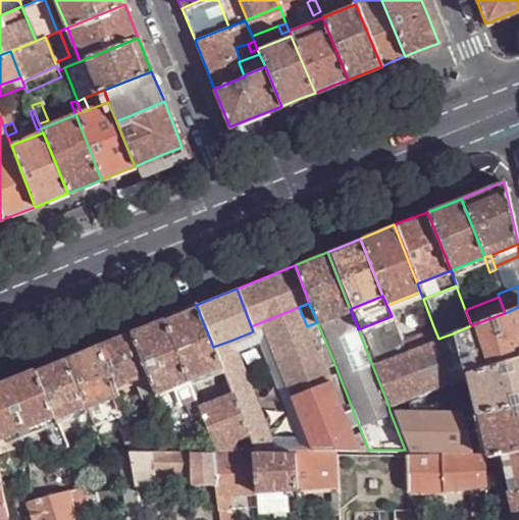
[(176,313),(162,318),(187,379),(207,371),(211,370),(219,366),(213,347),(196,305),(176,313)]
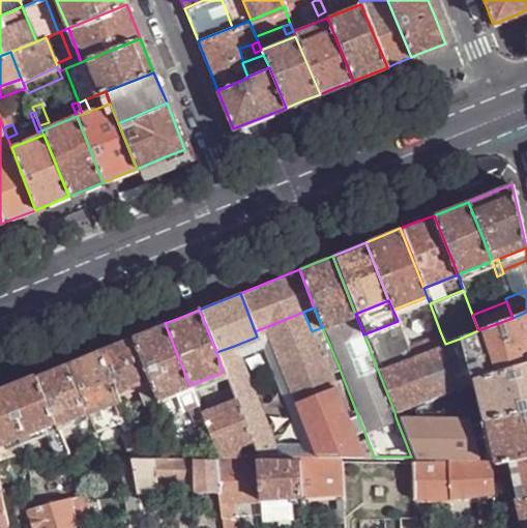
[(312,331),(303,312),(265,327),(316,457),(360,457),(356,442),(328,371),(312,331)]
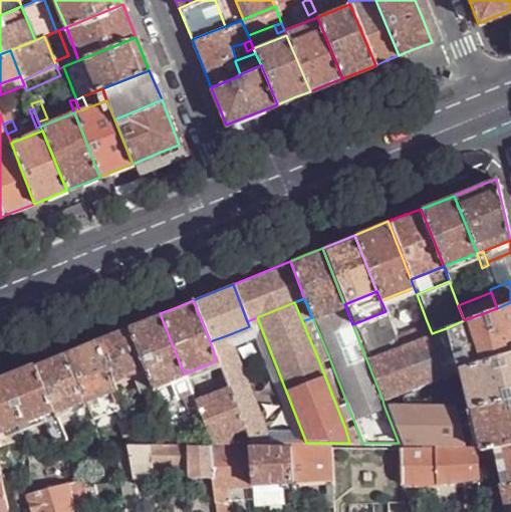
[(510,352),(510,302),(497,308),(464,320),(446,328),(455,371),(460,369),(510,352)]
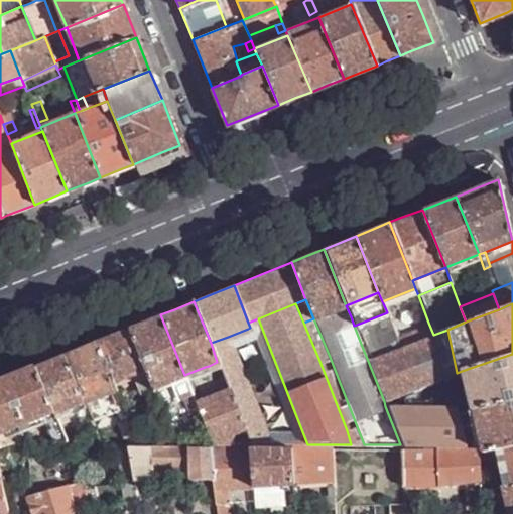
[(184,375),(160,314),(140,323),(127,329),(143,365),(148,378),(152,388),(153,388),(169,381),(184,375)]
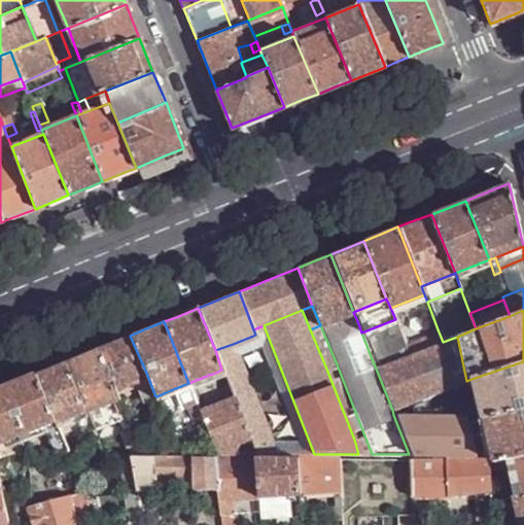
[(295,440),(314,454),(264,325),(253,329),(255,335),(253,336),(257,346),(295,440)]
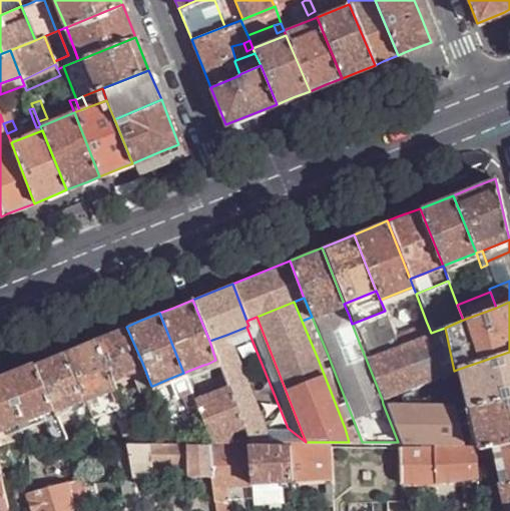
[(302,321),(318,359),(328,355),(312,317),(302,321)]
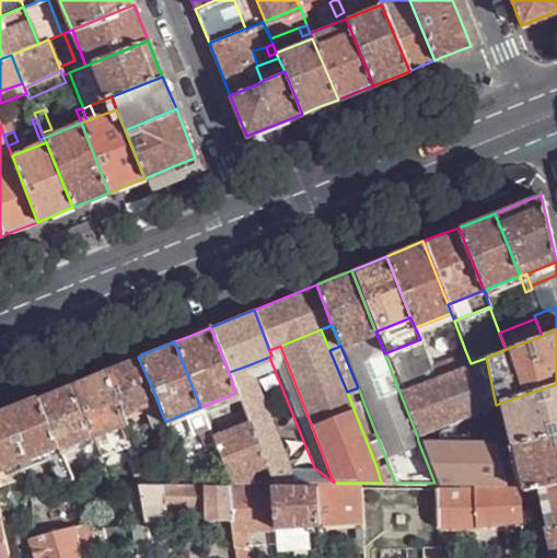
[(471,363),(465,350),(429,363),(436,378),(471,363)]
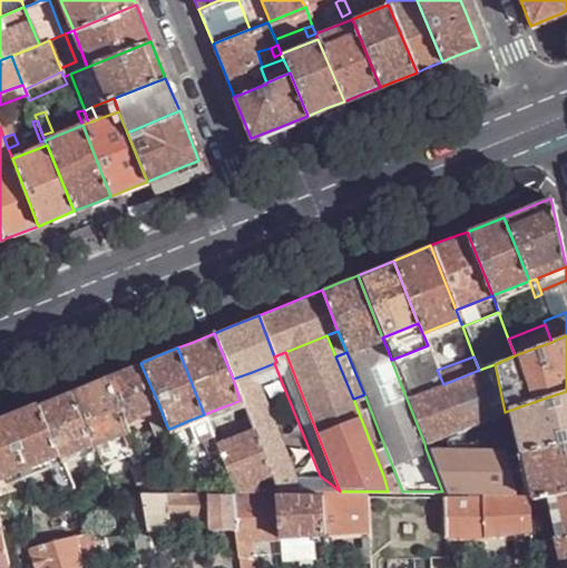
[(121,370),(105,376),(123,418),(158,403),(140,363),(121,370)]
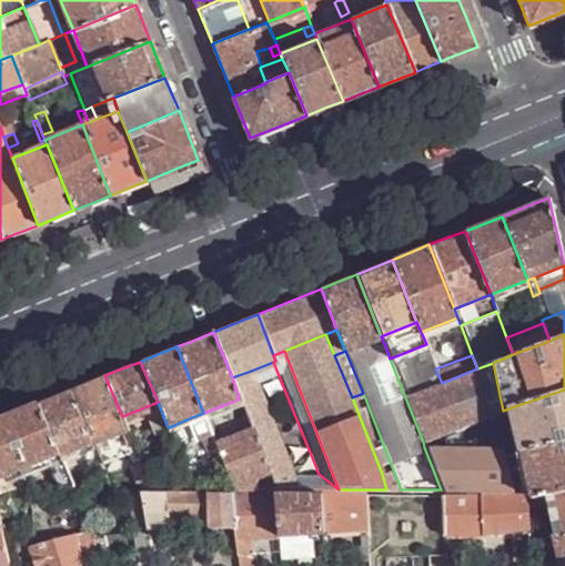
[(278,373),(273,362),(251,371),(255,381),(278,373)]
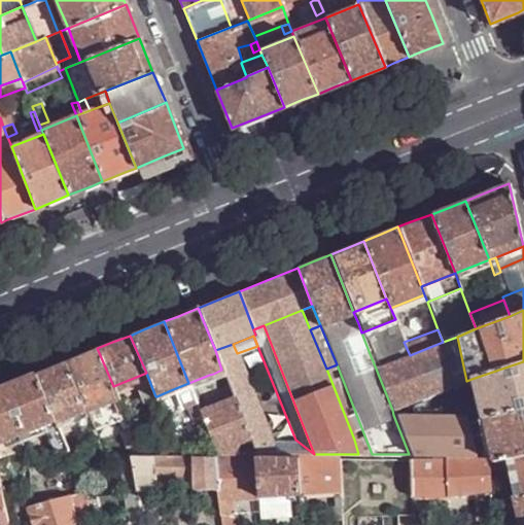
[(466,381),(457,337),(443,342),(410,355),(376,369),(392,410),(431,395),(466,381)]
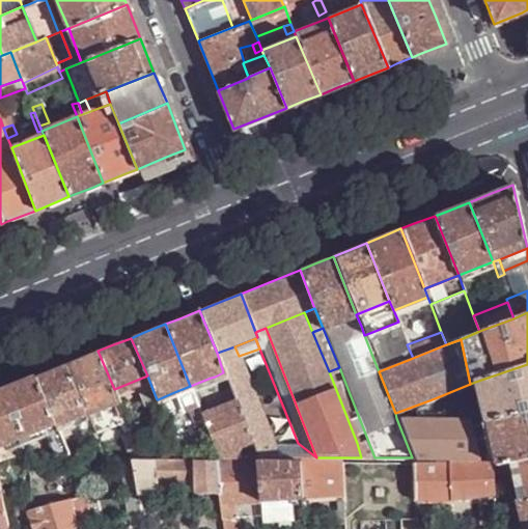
[(413,358),(407,344),(385,355),(373,359),(379,371),(413,358)]
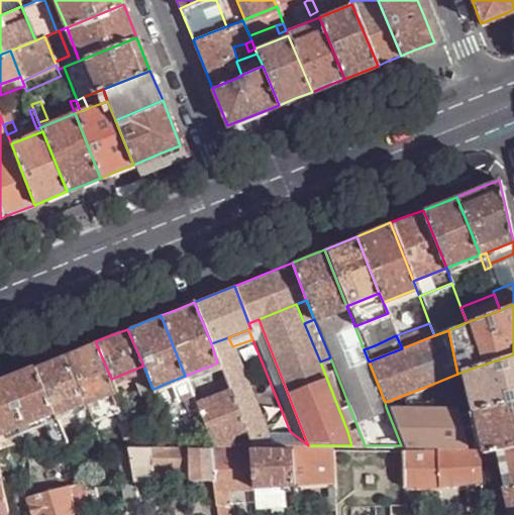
[(269,444),(265,431),(232,346),(228,337),(211,343),(217,363),(227,388),(243,427),(249,444),(269,444)]
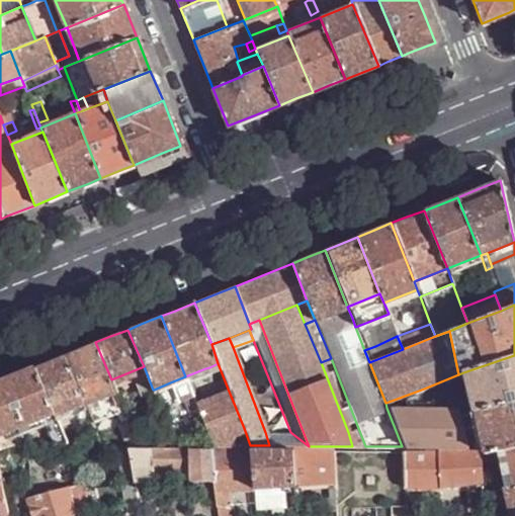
[(75,350),(62,355),(82,404),(115,391),(111,379),(95,342),(75,350)]
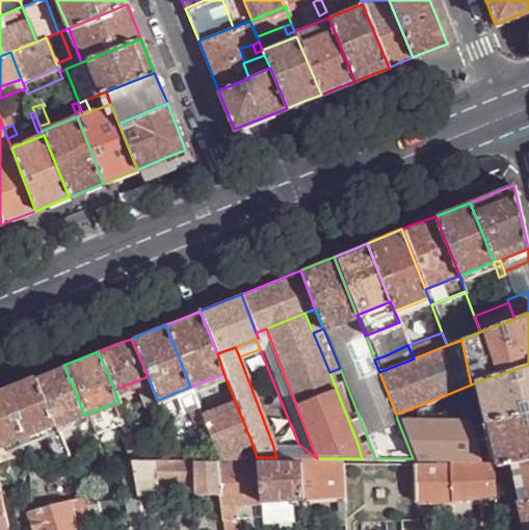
[(47,372),(35,377),(54,424),(55,426),(84,415),(63,365),(47,372)]
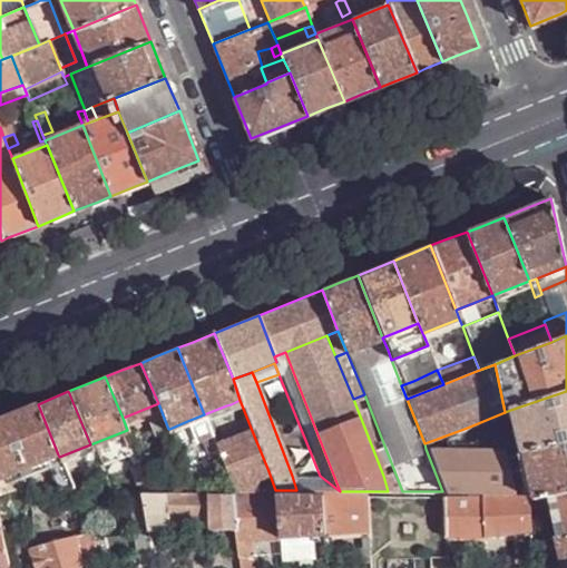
[(566,391),(510,410),(520,452),(566,441),(566,391)]
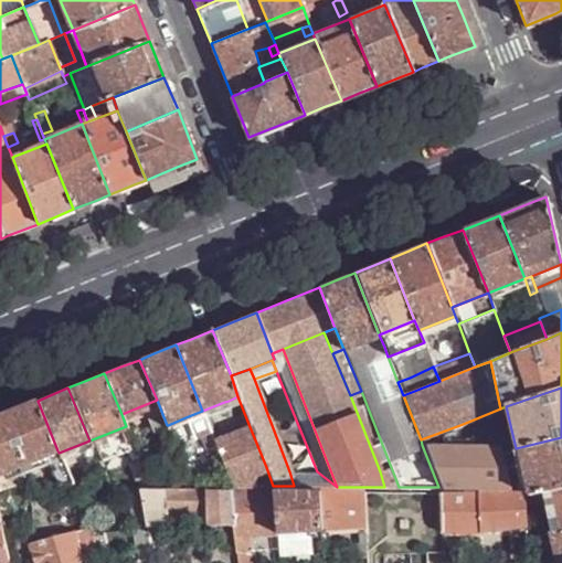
[(162,414),(157,400),(122,414),(126,426),(127,428),(137,425),(146,422),(162,414)]
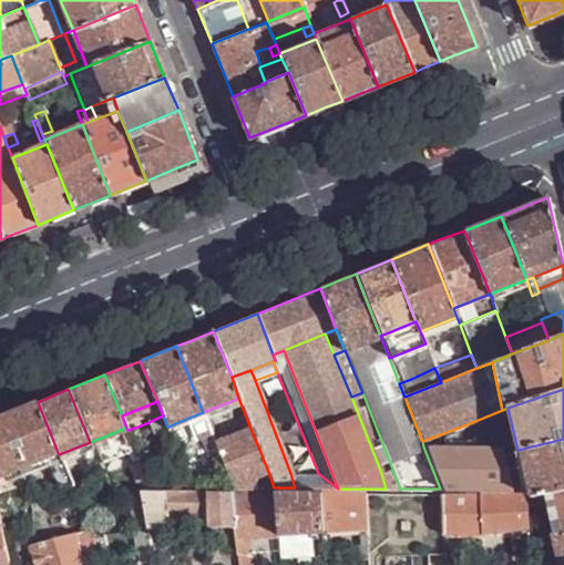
[(6,414),(0,417),(0,475),(8,473),(22,468),(32,463),(45,458),(58,452),(38,402),(6,414)]
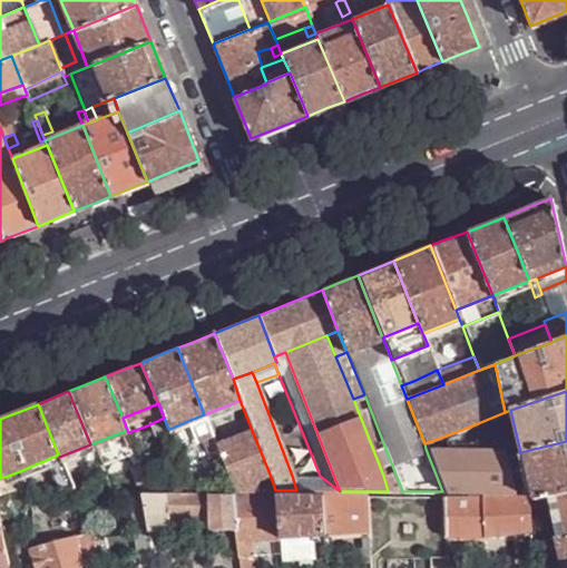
[(235,414),(231,404),(226,405),(231,415),(235,414)]
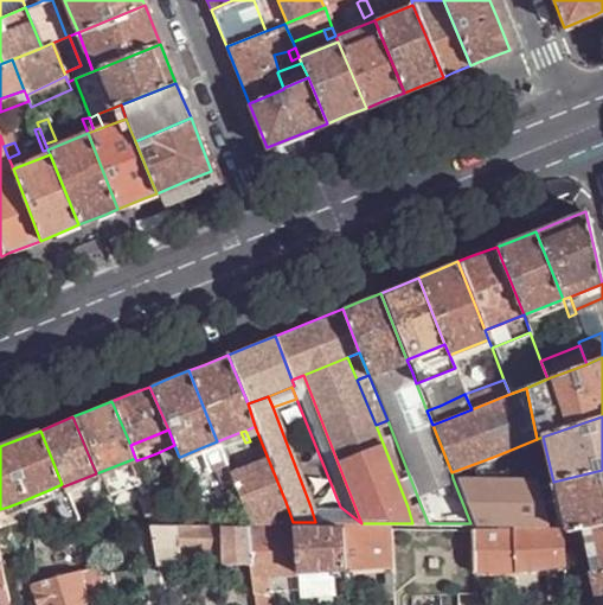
[(553,482),(543,437),(537,439),(496,456),(502,479),(531,479),(532,482),(553,482)]
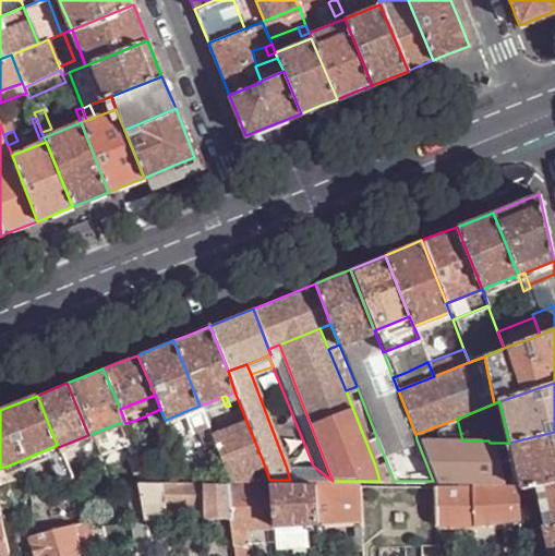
[(207,424),(200,406),(183,412),(189,424),(191,431),(207,424)]
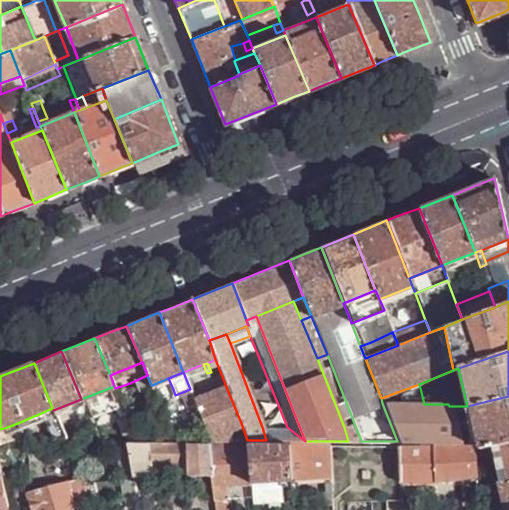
[(136,391),(151,385),(147,375),(132,382),(136,391)]
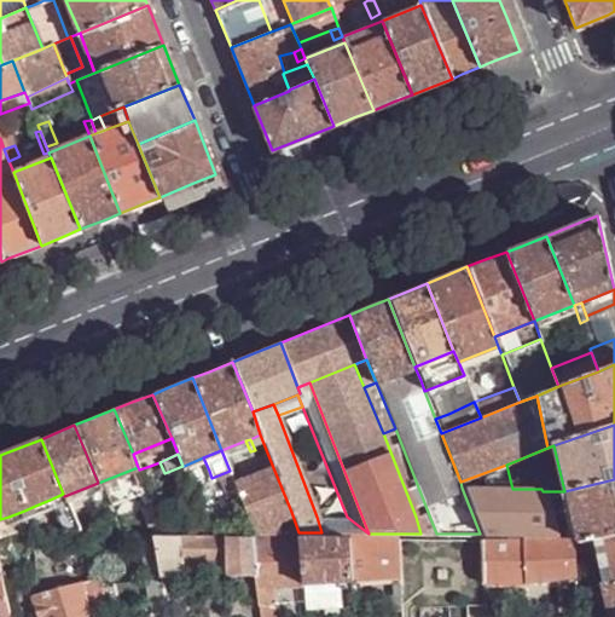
[(209,471),(203,457),(184,466),(190,479),(209,471)]
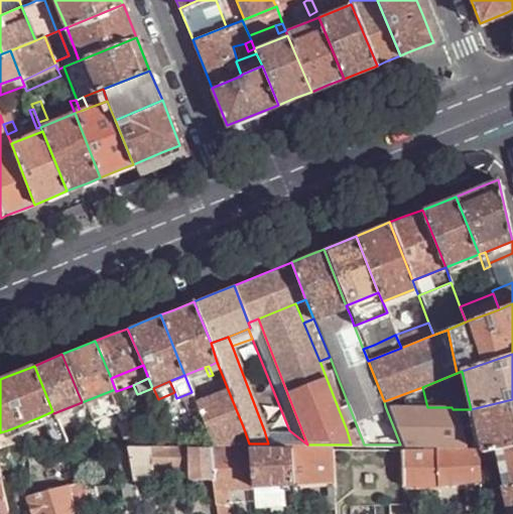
[(243,426),(227,387),(195,400),(206,425),(211,442),(231,442),(230,431),(243,426)]
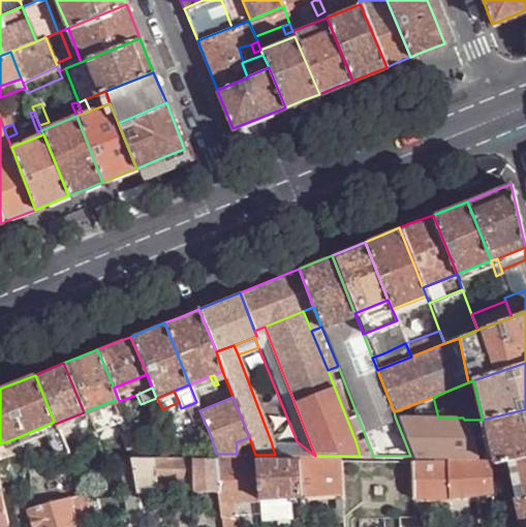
[(394,411),(395,416),(438,417),(433,397),(394,411)]
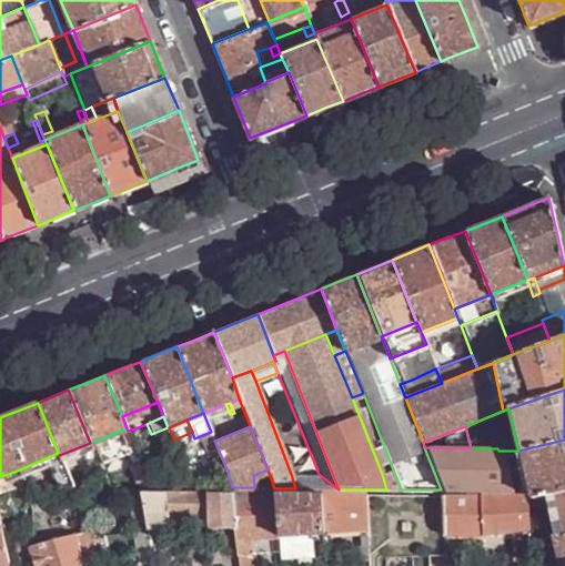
[(128,431),(134,446),(144,442),(138,427),(128,431)]
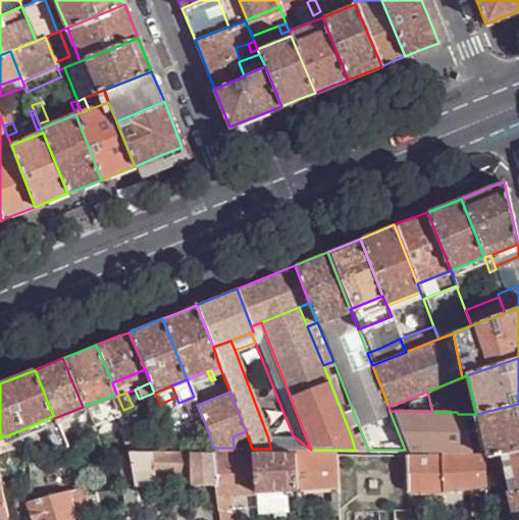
[(518,404),(476,414),(478,424),(485,455),(497,453),(503,453),(508,452),(518,450),(518,404)]
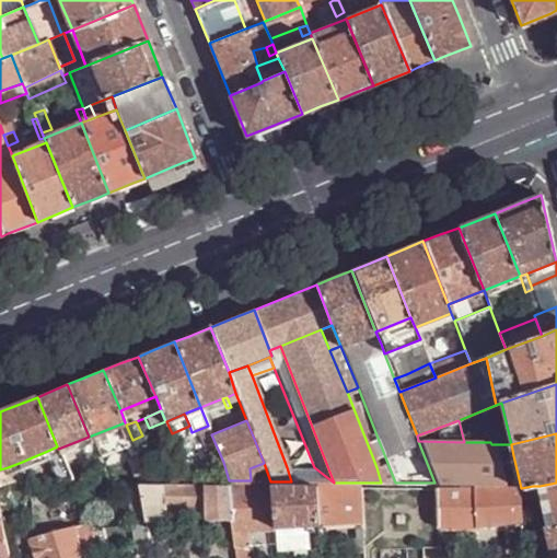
[(139,439),(132,441),(137,450),(142,448),(139,439)]
